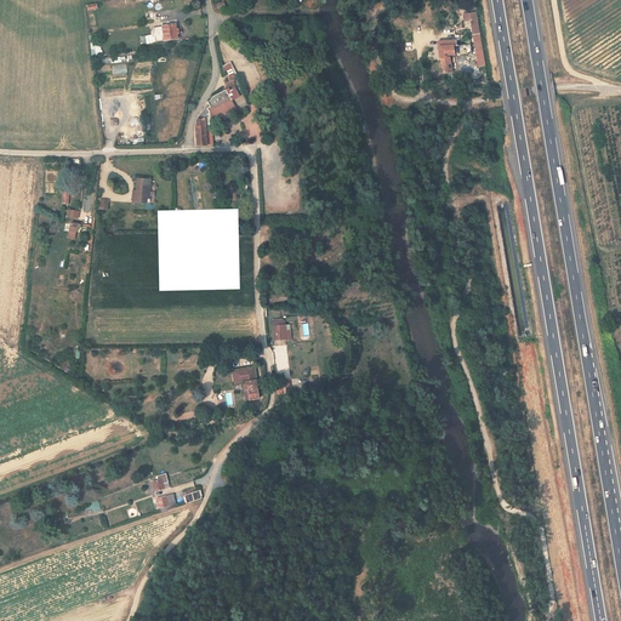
[(479,43),(474,12),(461,13),(462,21),(468,21),(472,44),(479,43)]
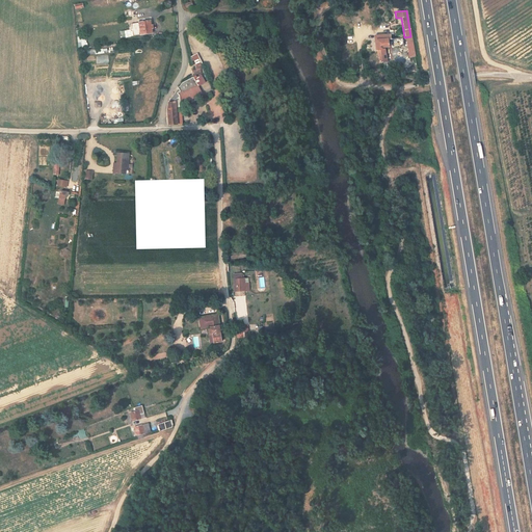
[(152,22),(133,24),(134,36),(153,33),(152,22)]
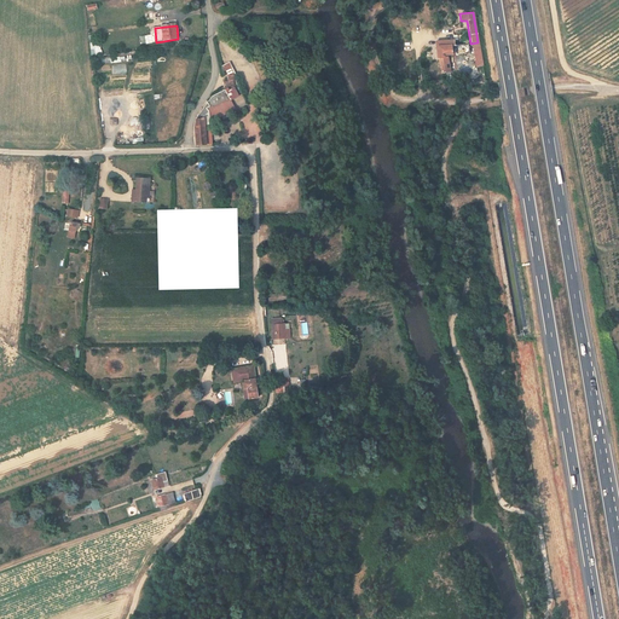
[(481,67),(478,42),(470,44),(474,68),(481,67)]
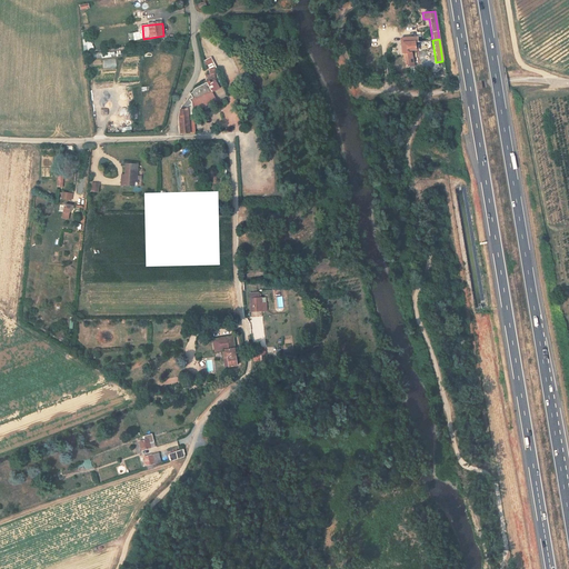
[(426,56),(429,55),(428,41),(420,42),(406,43),(408,66),(417,65),(416,53),(425,52),(426,56)]
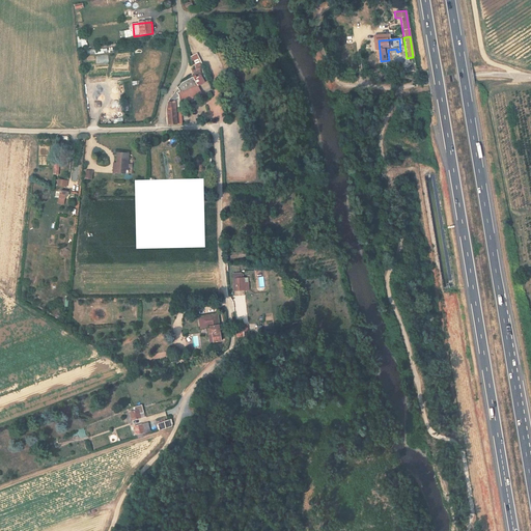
[(109,63),(108,53),(95,55),(96,64),(109,63)]
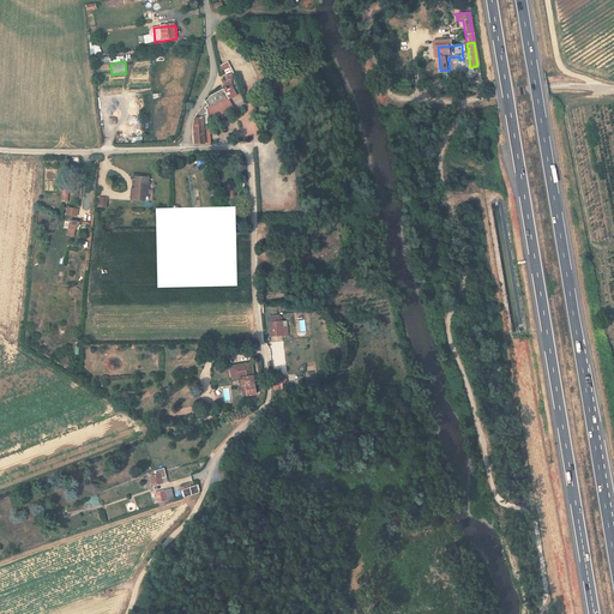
[(222,72),(232,67),(228,61),(221,65),(222,72)]
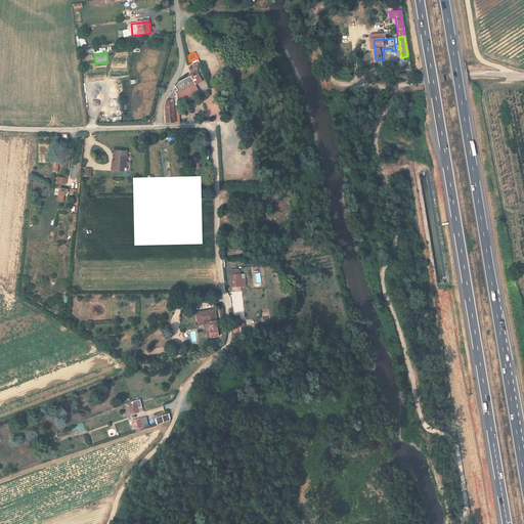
[(187,69),(189,73),(200,73),(199,63),(193,63),(193,68),(187,69)]
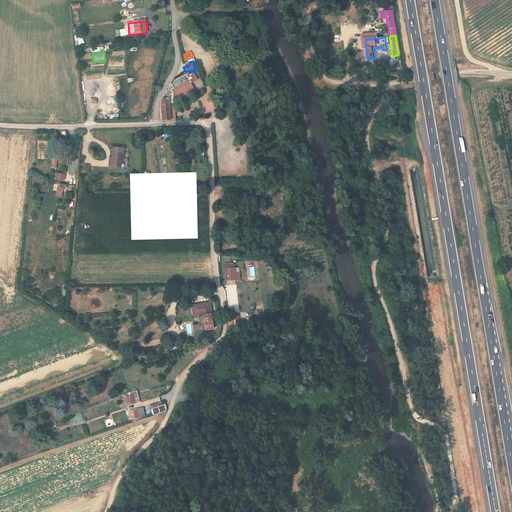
[(181,86),(191,82),(187,74),(176,79),(172,84),(174,88),(181,86)]
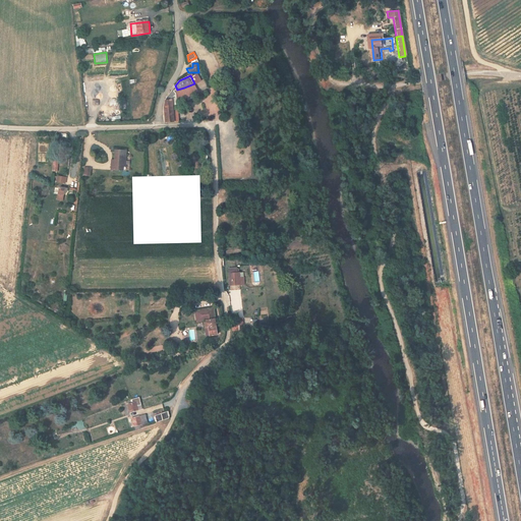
[(194,83),(184,88),(177,90),(174,92),(177,95),(177,99),(199,92),(194,83)]
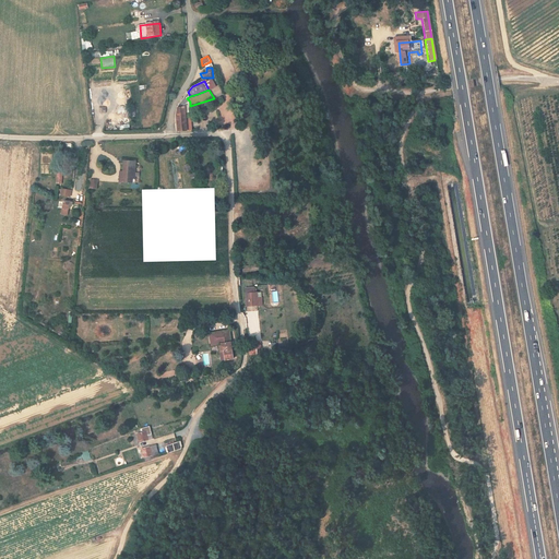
[(178,108),(187,107),(190,106),(190,102),(187,98),(190,96),(188,92),(180,103),(178,108)]
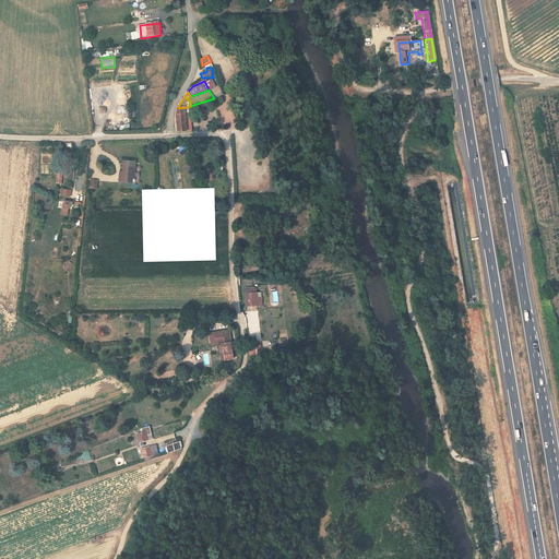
[(188,132),(188,117),(187,107),(178,108),(176,115),(178,132),(188,132)]
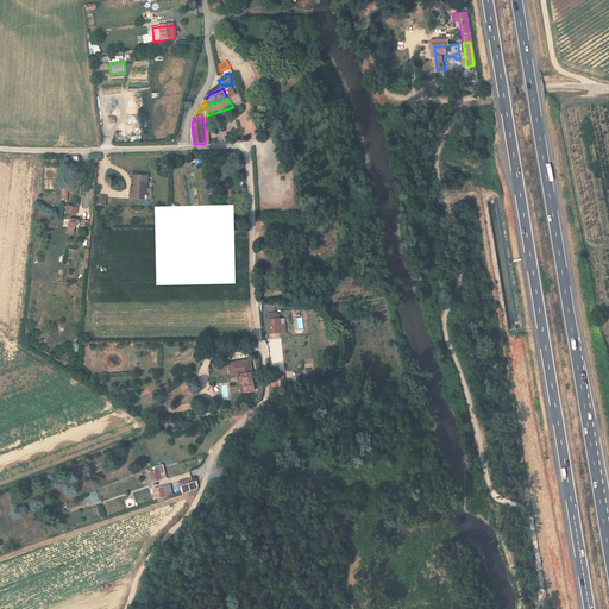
[(45,168),(45,179),(56,179),(56,167),(45,168)]
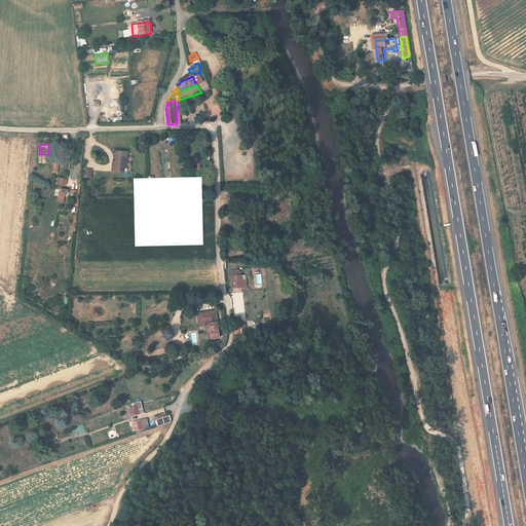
[(125,158),(126,158),(127,152),(117,152),(116,171),(124,172),(125,158)]
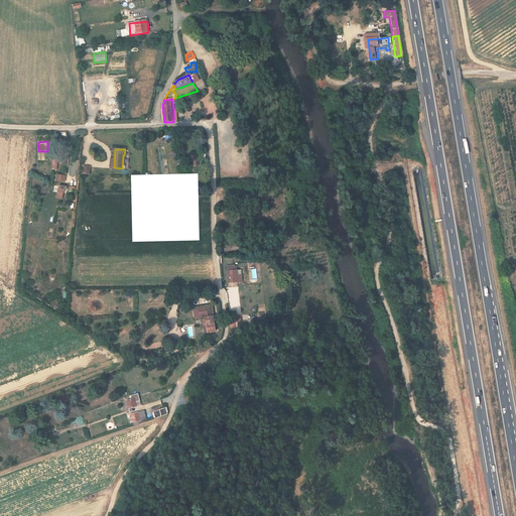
[(38,152),(38,160),(47,160),(47,152),(38,152)]
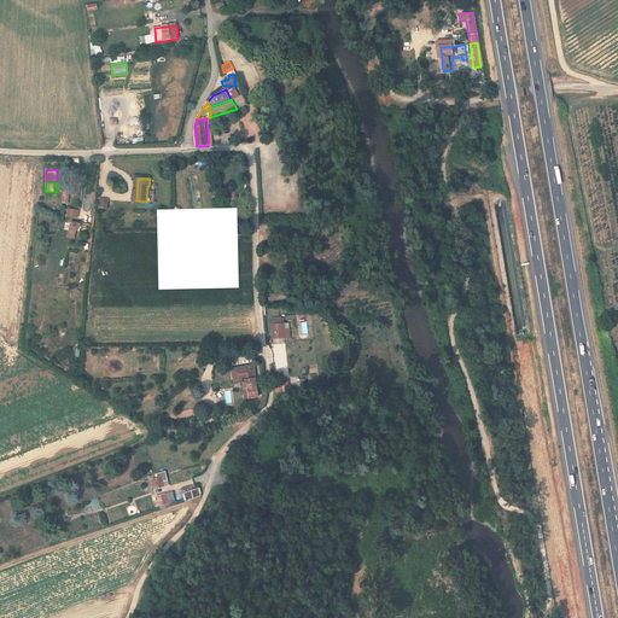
[(272,326),(273,338),(285,337),(284,325),(272,326)]
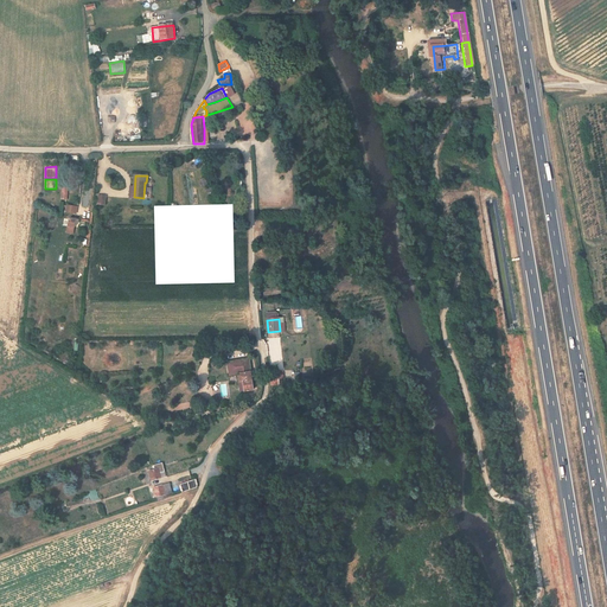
[(238,372),(251,370),(249,357),(229,360),(230,374),(238,372)]
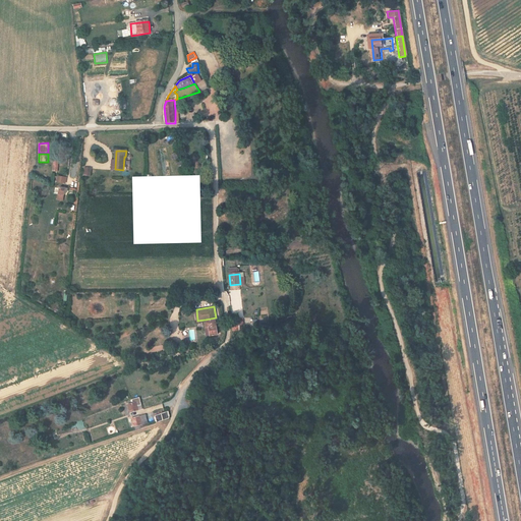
[(216,317),(205,320),(206,326),(209,326),(211,334),(217,333),(217,329),(218,329),(216,317)]
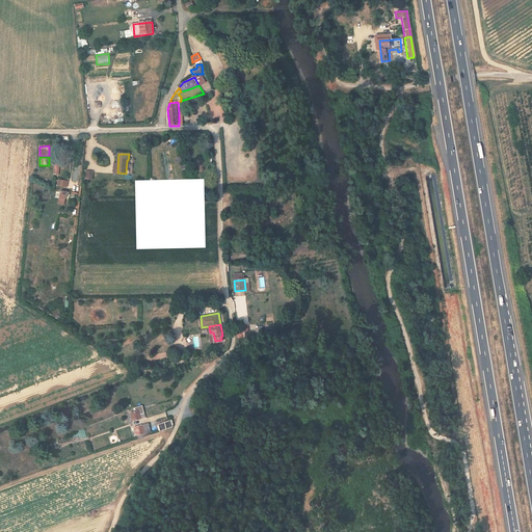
[(210,333),(212,346),(222,344),(221,340),(215,341),(213,333),(210,333)]
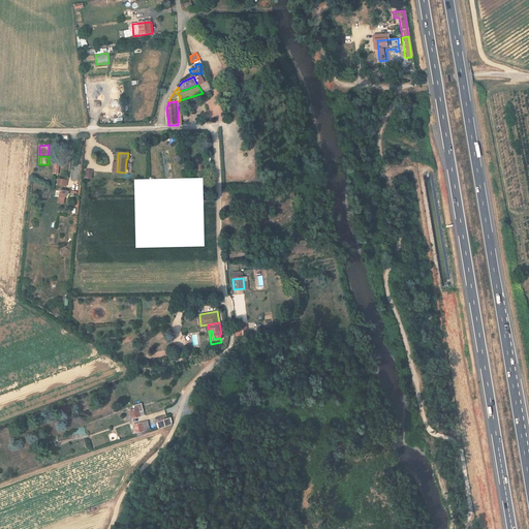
[(165,350),(152,353),(153,359),(166,354),(165,350)]
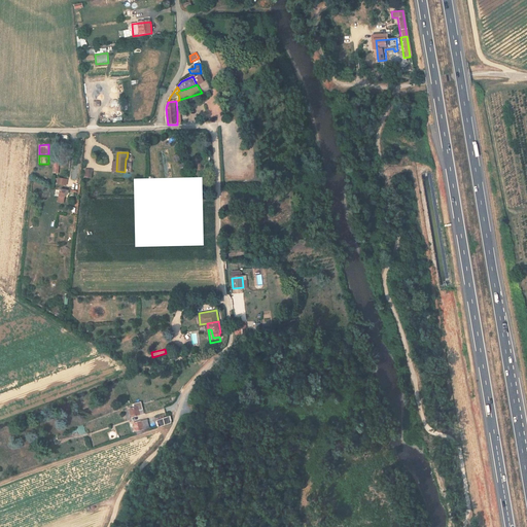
[(140,416),(138,411),(138,408),(135,409),(130,411),(132,418),(140,416)]
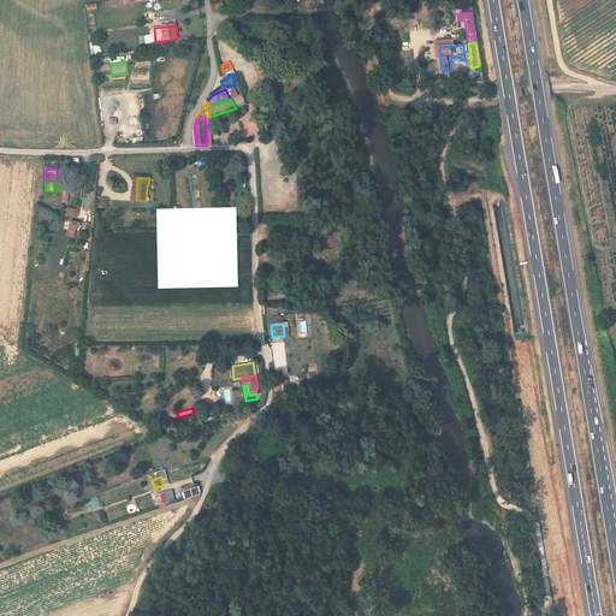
[(185,499),(201,495),(199,487),(183,492),(185,499)]
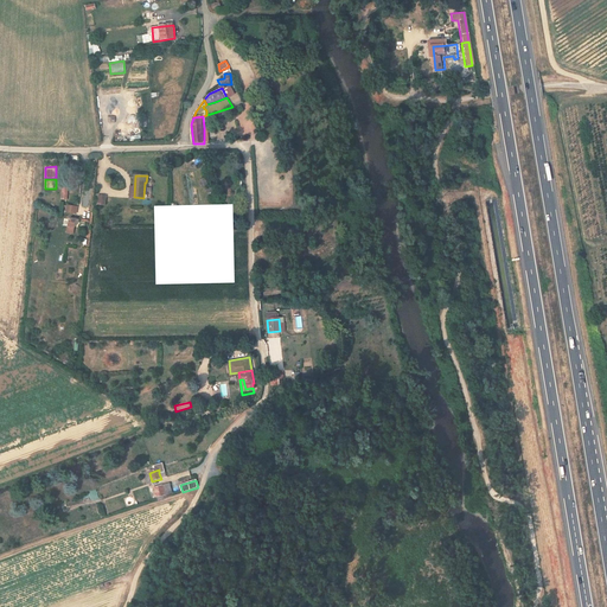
[(171,483),(163,486),(165,494),(173,492),(171,483)]
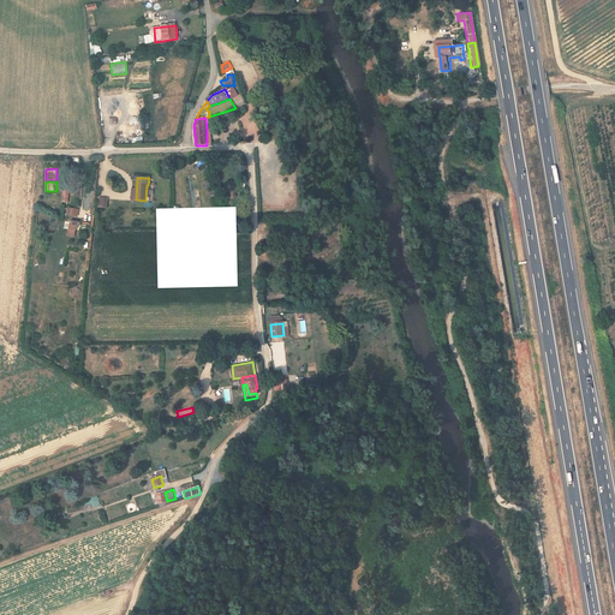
[(155,495),(157,503),(167,501),(165,493),(155,495)]
